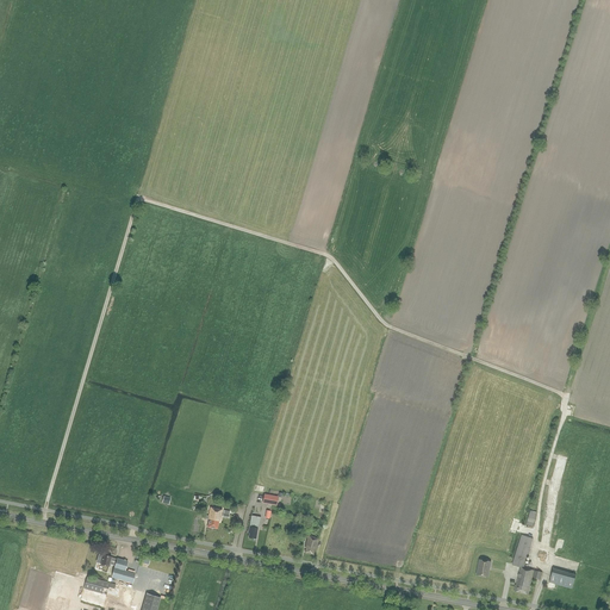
[(279,497),(278,497),(265,493),(263,503),(277,505),(279,497)]
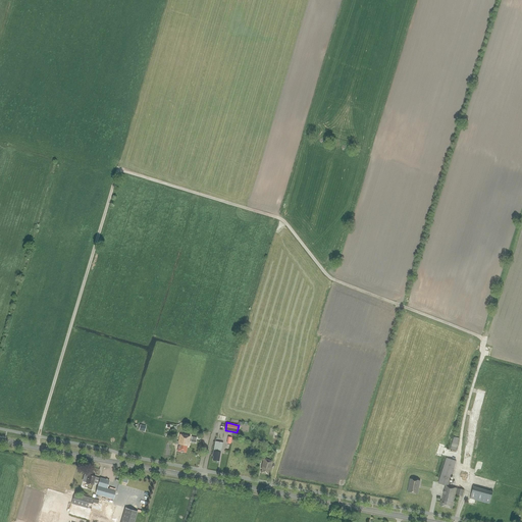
[(189,447),(190,436),(180,434),(178,441),(174,440),(173,444),(179,445),(178,451),(186,453),(188,447),(189,447)]
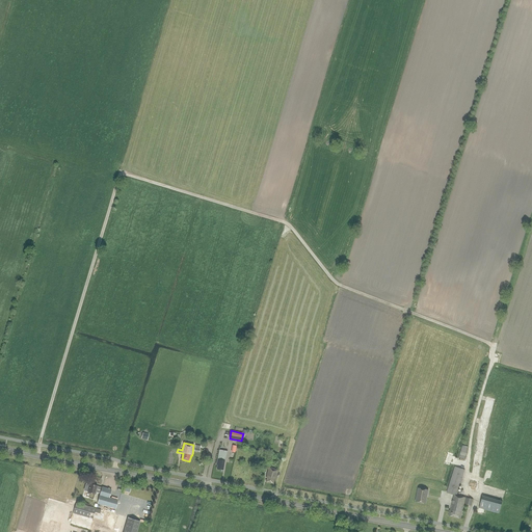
[(228,451),(219,450),(216,464),(218,464),(217,469),(223,470),(225,459),(227,459),(228,451)]
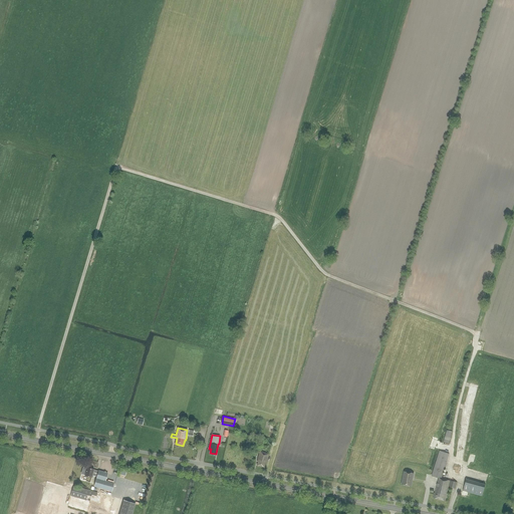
[(266,463),(269,454),(260,451),(257,460),(258,460),(257,465),(264,468),(266,462),(266,463)]
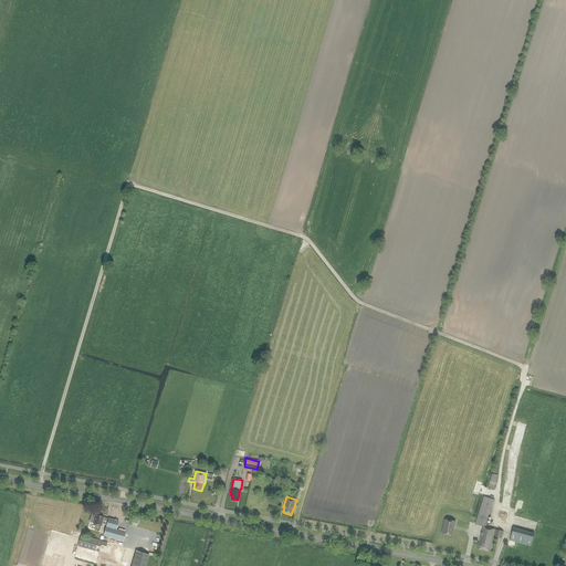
[(490,552),(495,530),(486,527),(494,500),(484,496),(475,524),(483,526),(478,549),(490,552)]
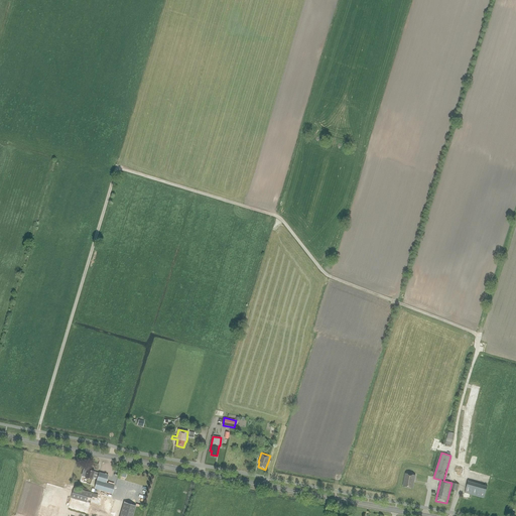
[(95,489),(112,494),(115,486),(106,483),(109,475),(99,473),(94,472),(95,472),(88,470),(86,477),(86,478),(92,480),(93,475),(98,477),(95,489)]
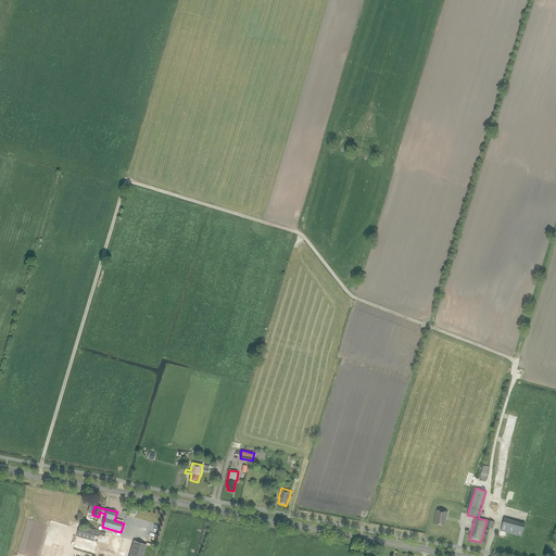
[(445,527),(447,513),(437,510),(434,525),(445,527)]
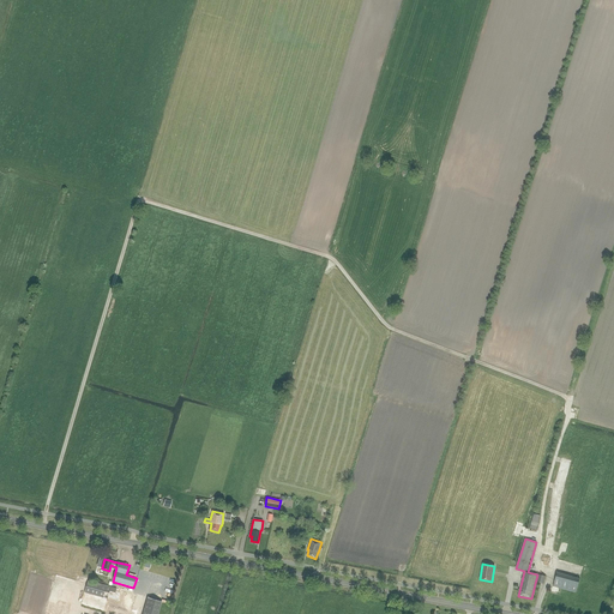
[(555,572),(553,587),(577,591),(579,577),(555,572)]
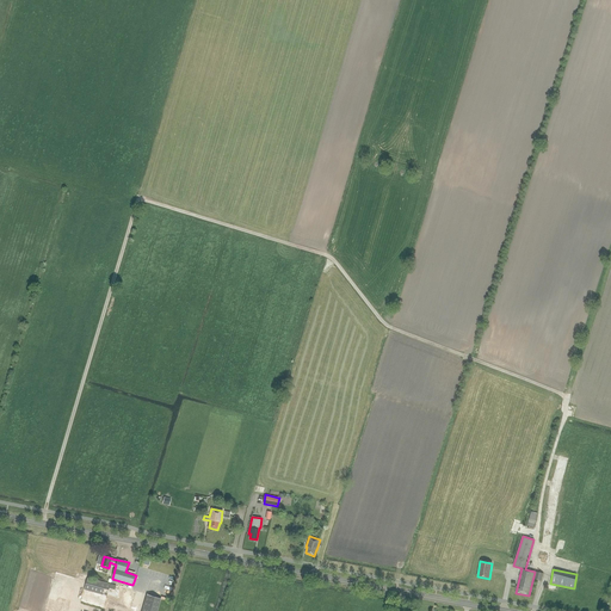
[(80,602),(115,610),(122,586),(86,576),(80,602)]
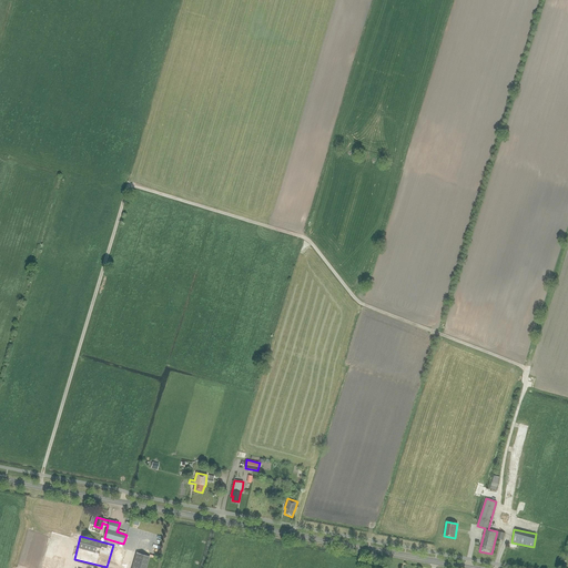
[(145,567),(150,557),(137,553),(132,567),(145,567)]
